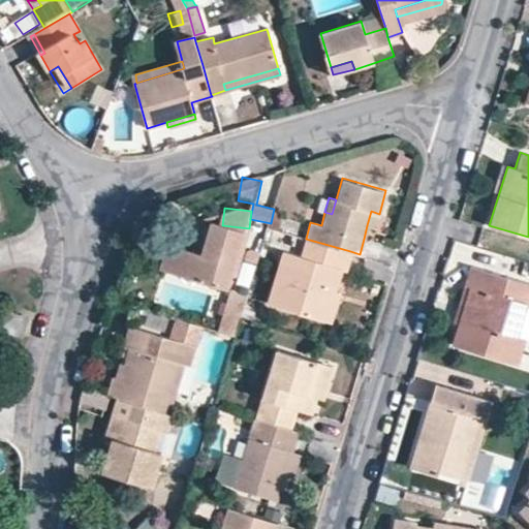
[(371,211),(367,225),(375,227),(379,214),(371,211)]
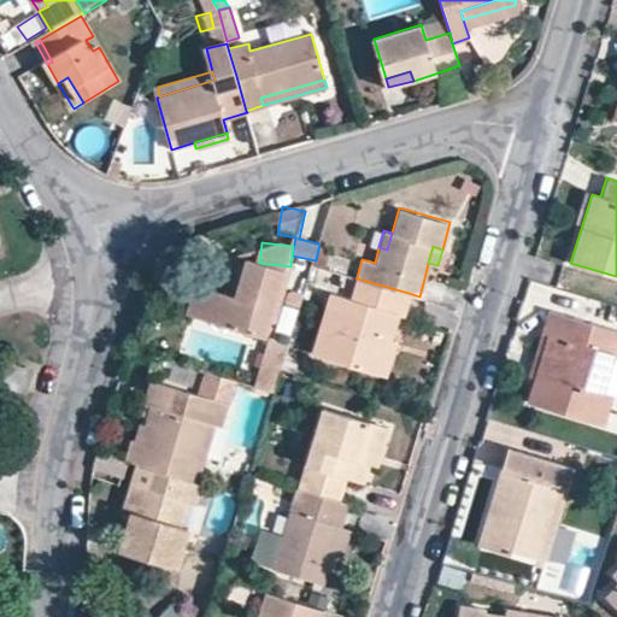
[(199,287),(191,315),(263,336),(283,272),(246,262),(235,298),(199,287)]
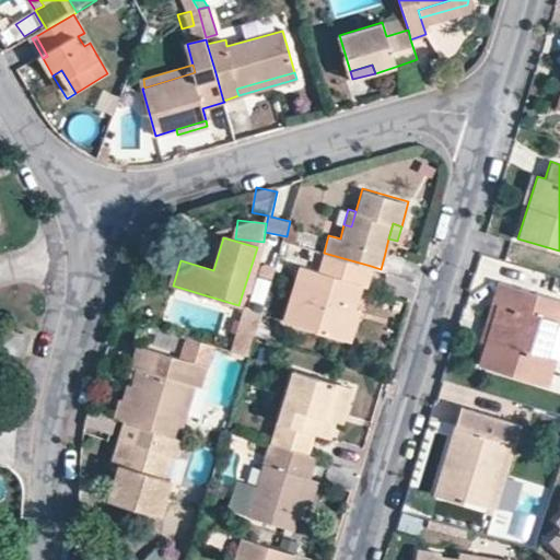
[(298,244),(284,240),(277,260),(291,265),(298,244)]
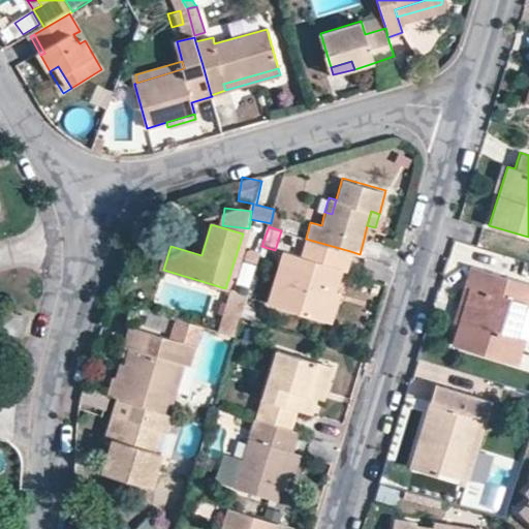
[(284,251),(269,301),(321,318),(331,289),(336,290),(342,269),(344,270),(350,251),(306,239),(300,255),(284,251)]
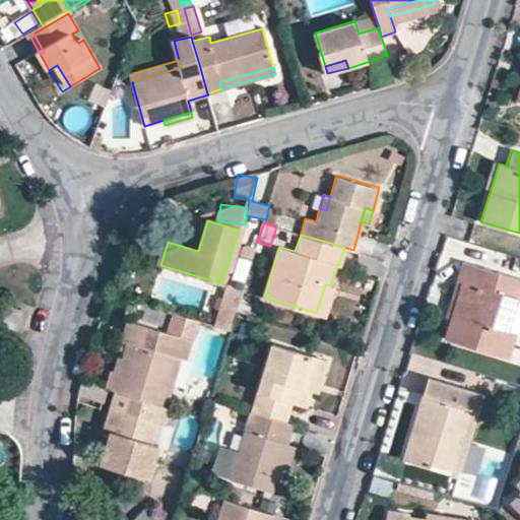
[(239,257),(234,278),(247,281),(251,260),(239,257)]
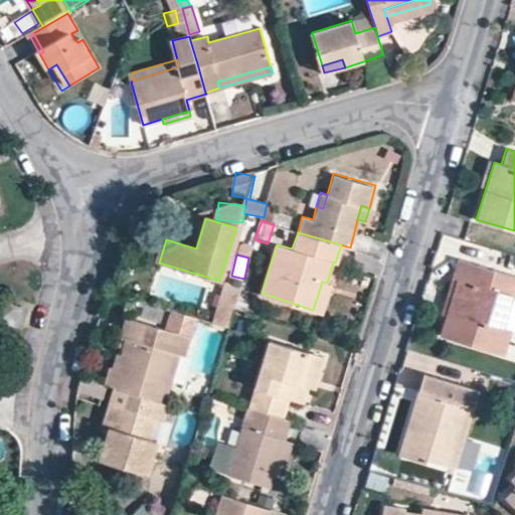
[(448,317),(443,336),(504,355),(512,328),(505,326),(514,291),(514,276),(458,260),(453,277),(460,279),(448,317)]
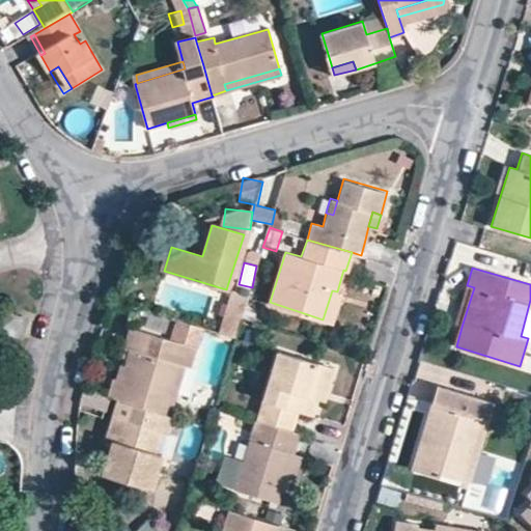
[(462,327),(474,287),(467,285),(456,325),(462,327)]
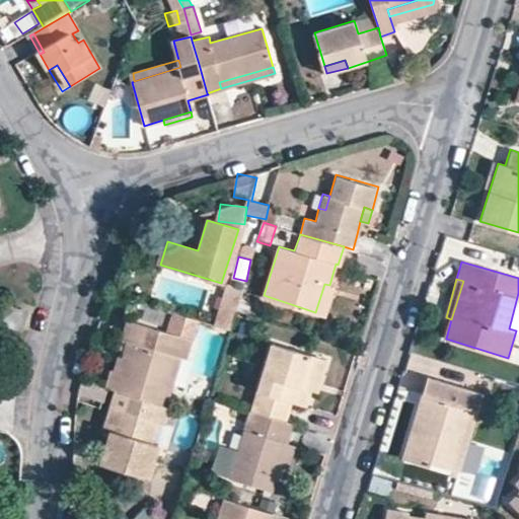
[(324,284),(315,312),(325,315),(335,286),(329,285),(324,284)]
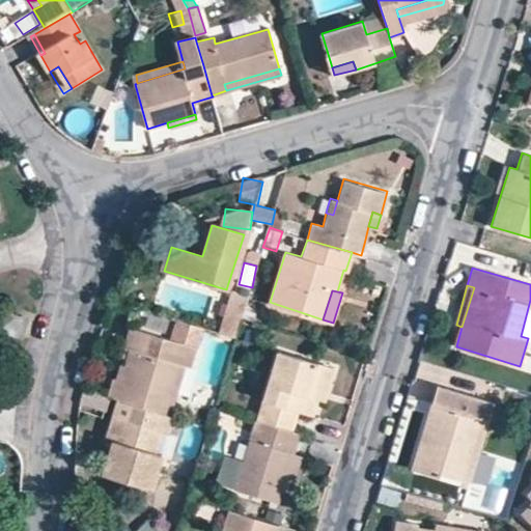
[(225,310),(242,315),(247,298),(231,294),(225,310)]
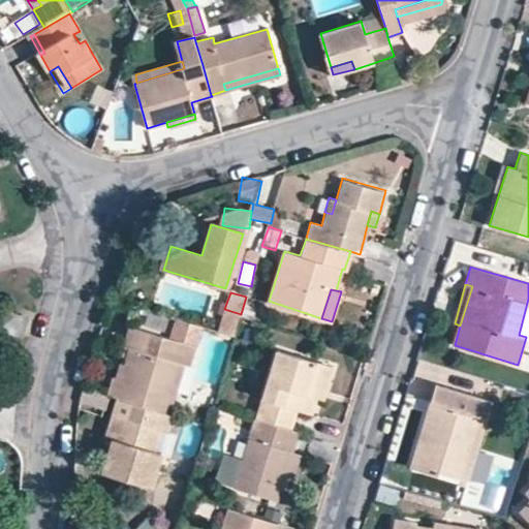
[(528,299),(519,335),(526,337),(528,325),(528,299)]
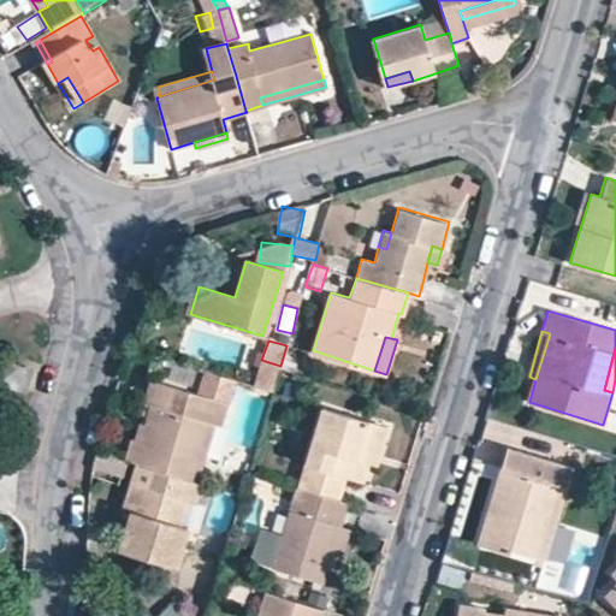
[(254,385),(273,391),(280,366),(261,360),(254,385)]
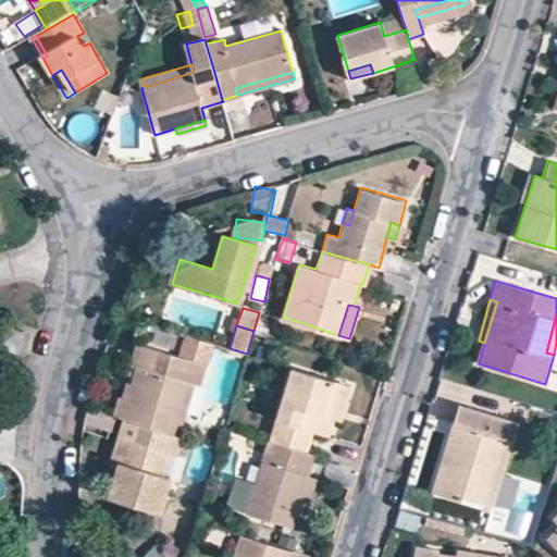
[(5,327),(0,344),(0,345),(22,354),(28,335),(5,327)]
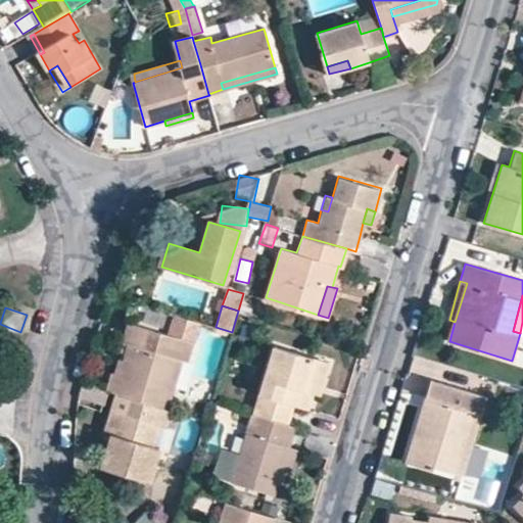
[(167,409),(188,336),(195,338),(200,323),(172,315),(168,330),(128,319),(122,341),(128,343),(119,374),(111,372),(106,390),(115,393),(131,397),(167,409)]
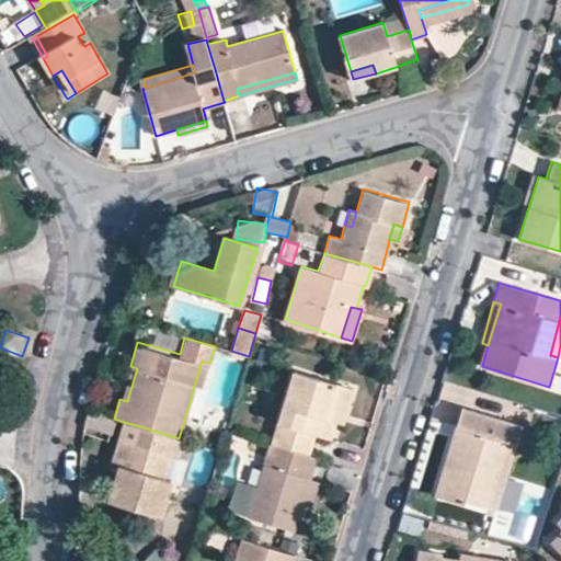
[(294,369),(271,444),(309,455),(315,433),(331,437),(336,420),(343,422),(353,388),(294,369)]
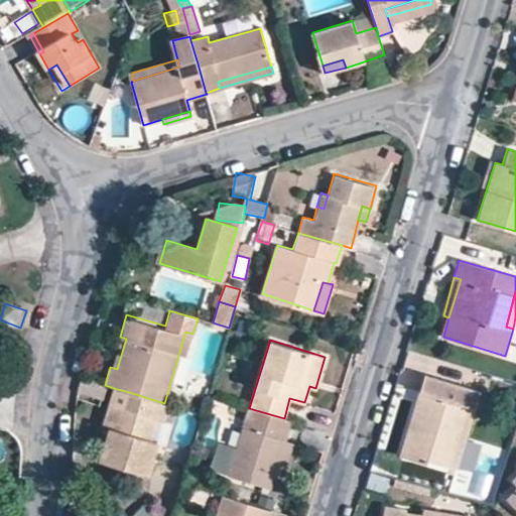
[(434,394),(438,379),(426,376),(421,390),(434,394)]
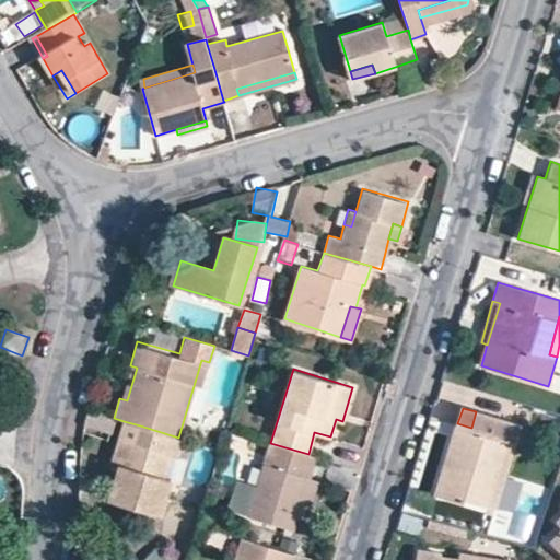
[(457,423),(435,496),(462,503),(464,498),(485,505),(506,438),(514,441),(518,426),(476,411),(471,428),(457,423)]
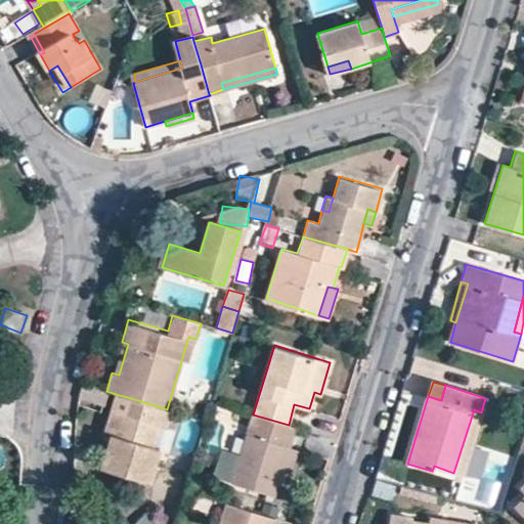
[(126,413),(131,398),(116,394),(110,409),(126,413)]
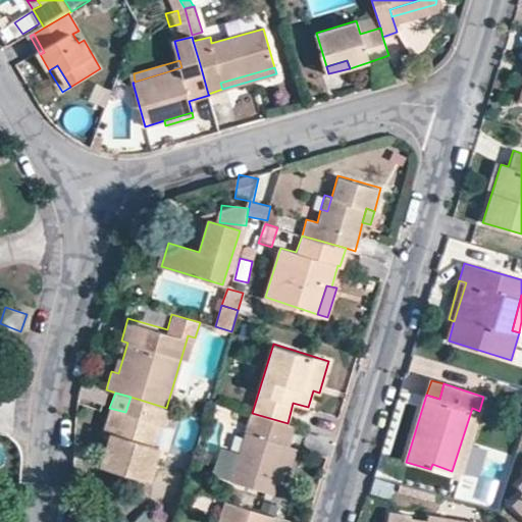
[(110,433),(102,465),(149,480),(153,464),(148,462),(160,419),(166,420),(170,409),(166,408),(131,397),(125,412),(109,408),(105,424),(112,426),(110,433)]
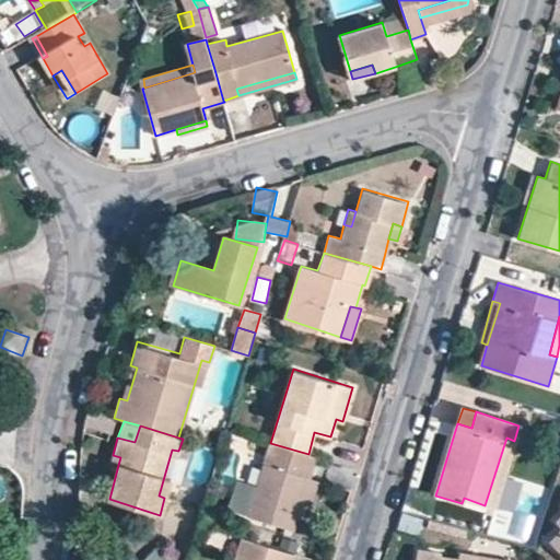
[(506,438),(485,505),(493,508),(514,441),(506,438)]
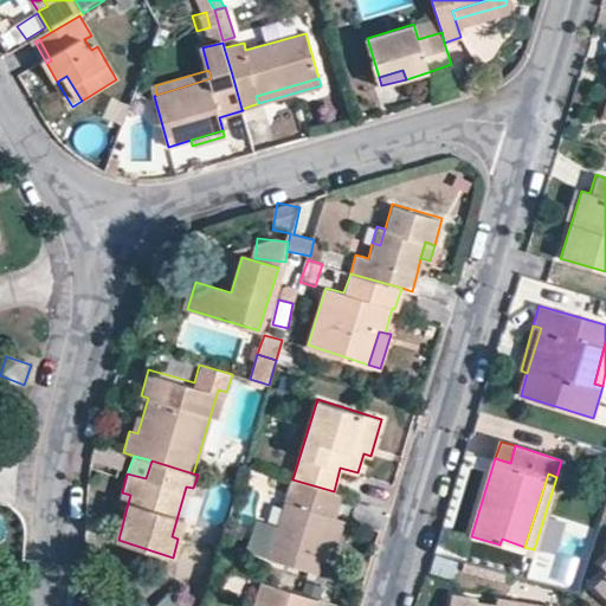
[(292,479),(269,558),(315,572),(339,492),(334,491),(292,479)]
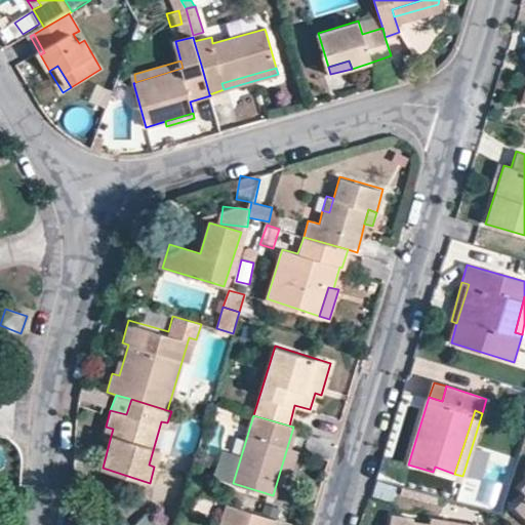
[(161,421),(149,465),(154,467),(167,422),(161,421)]
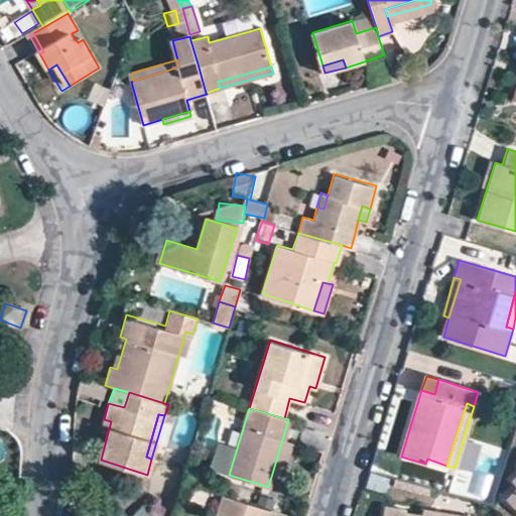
[(218,515),(267,515),(270,509),(223,495),(223,496),(217,515),(218,515)]
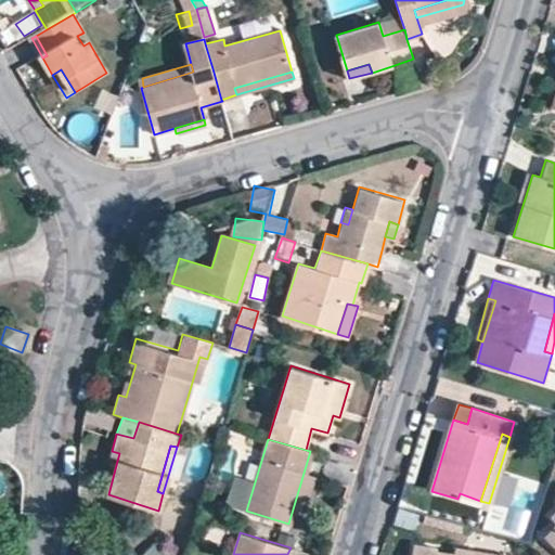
[(142,554),(172,554),(158,539),(141,554),(142,554)]
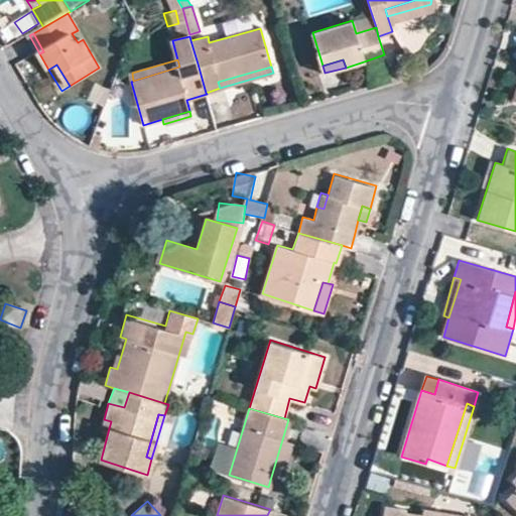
[(384,505),(382,515),(469,515),(470,515),(422,510),(421,515),(404,513),(405,508),(384,505)]
